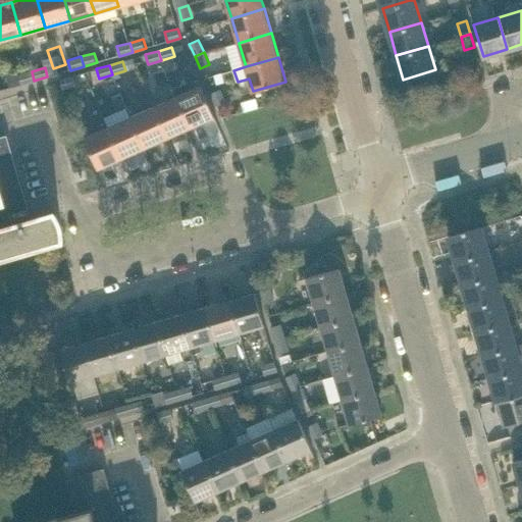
[(20,85),(34,81),(32,71),(18,74),(20,85)]
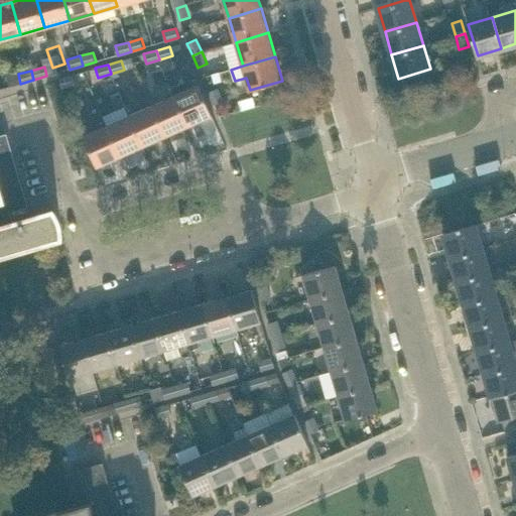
[(61,88),(75,84),(72,75),(58,79),(61,88)]
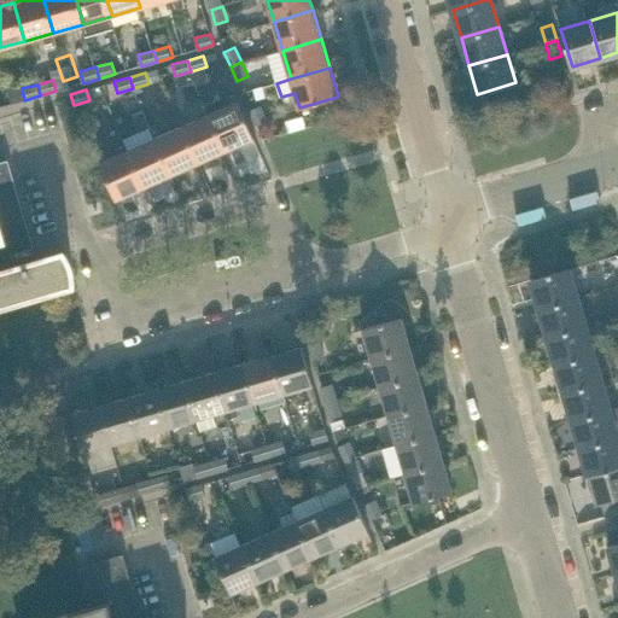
[(226,150),(255,138),(238,100),(210,114),(226,150)]
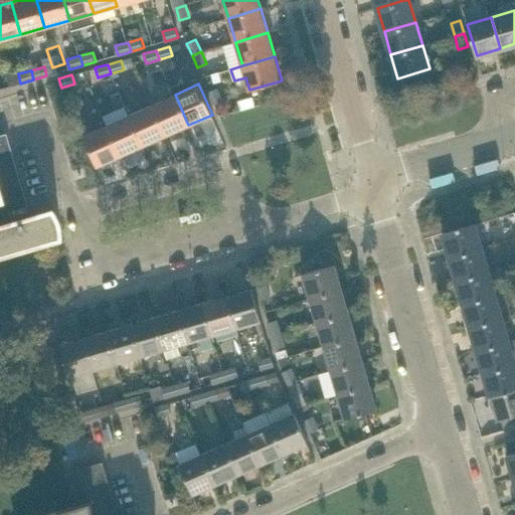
[(214,105),(223,101),(217,88),(208,92),(214,105)]
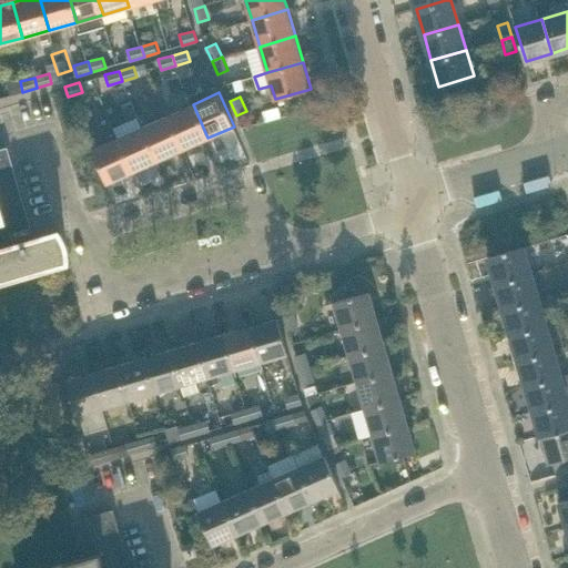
[(183,149),(208,138),(193,104),(168,115),(183,149)]
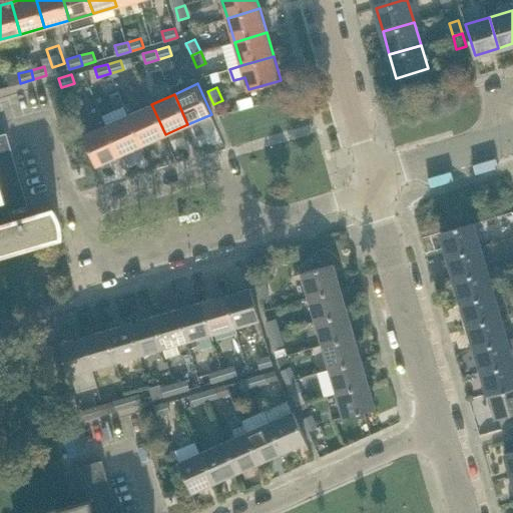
[(239,109),(253,105),(251,96),(237,100),(239,109)]
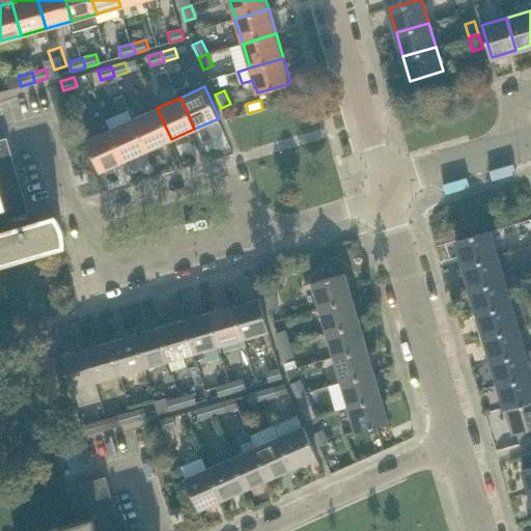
[(147,149),(171,139),(157,108),(133,118),(147,149)]
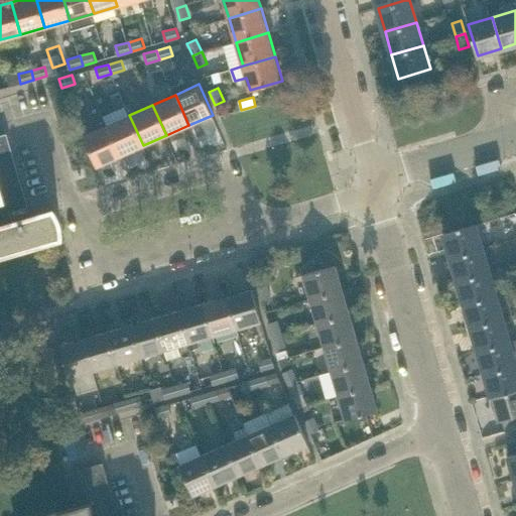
[(120,155),(143,145),(129,115),(107,125),(120,155)]
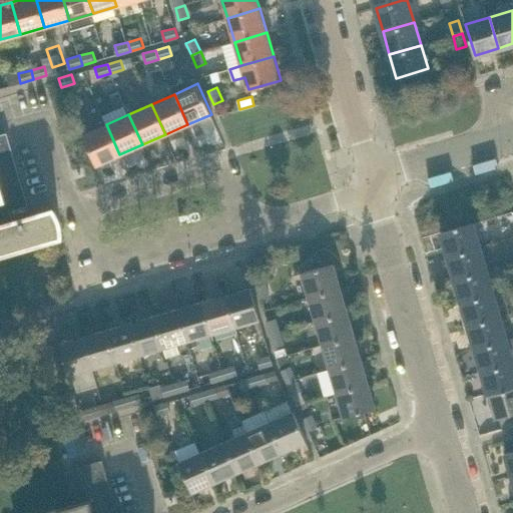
[(96,165),(119,154),(106,124),(82,134),(96,165)]
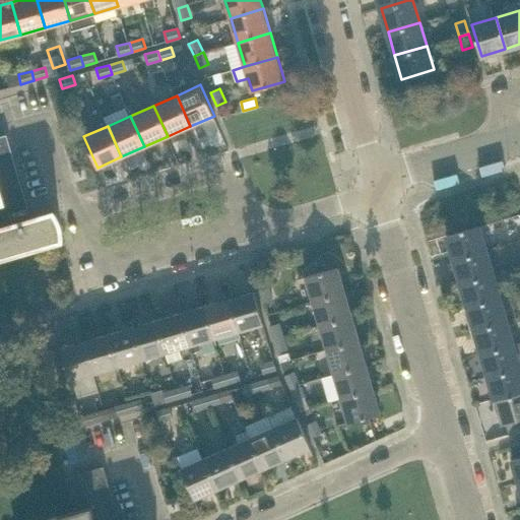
[(11,148),(7,134),(0,135),(0,255),(56,240),(55,238),(48,215),(49,215),(48,213),(28,219),(25,208),(28,207),(27,205),(27,206),(10,148),(11,148)]
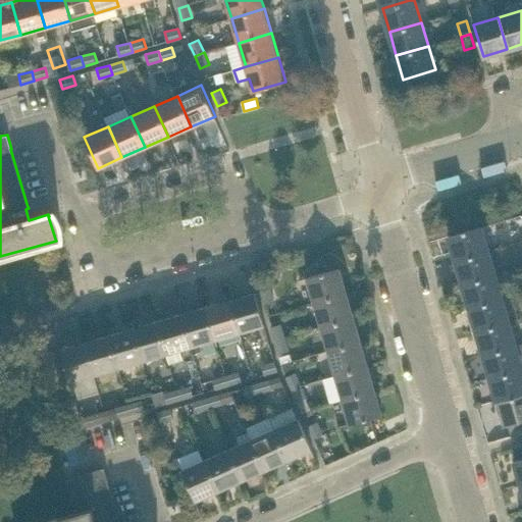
[(456,260),(487,251),(480,226),(449,236),(456,260)]
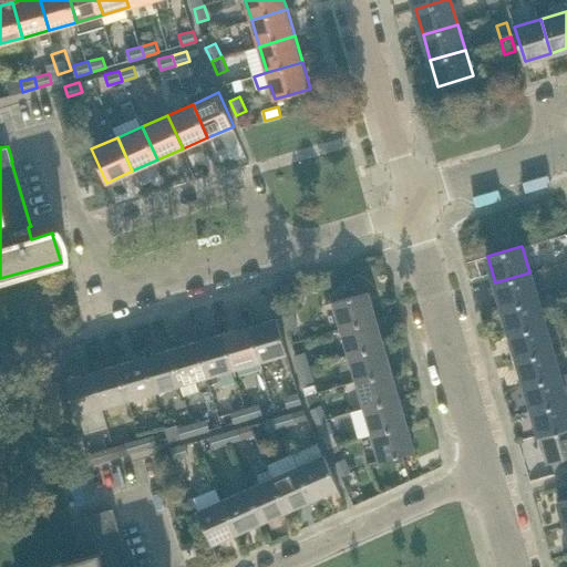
[(503,308),(537,298),(529,272),(495,282),(503,308)]
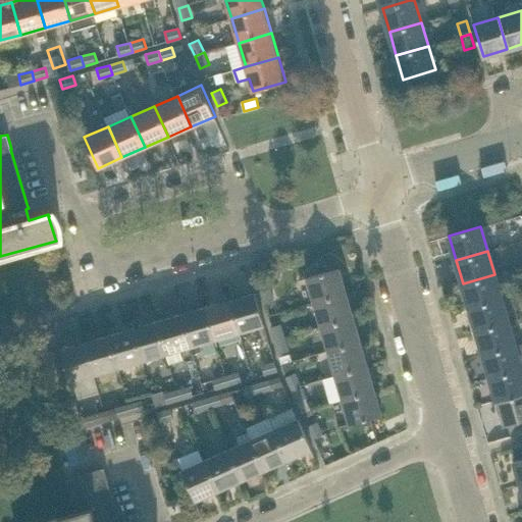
[(314,302),(347,293),(340,267),(307,277),(314,302)]
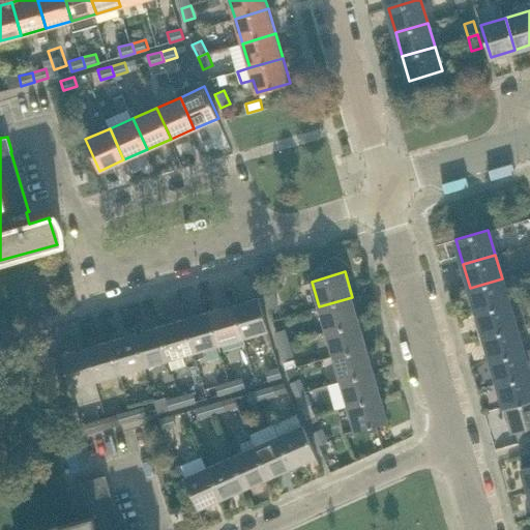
[(477,312),(509,302),(502,278),(470,288),(477,312)]
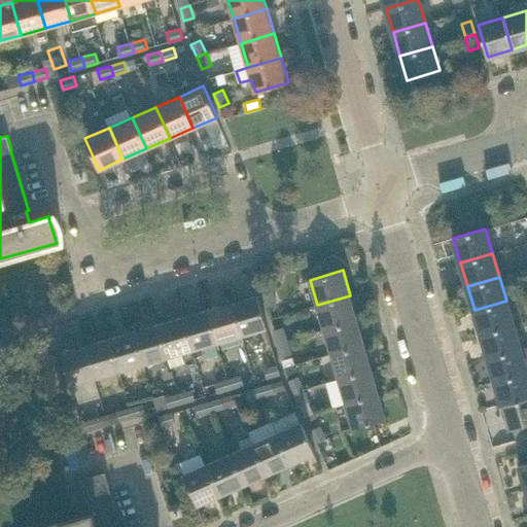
[(268,307),(277,304),(273,290),(264,293),(268,307)]
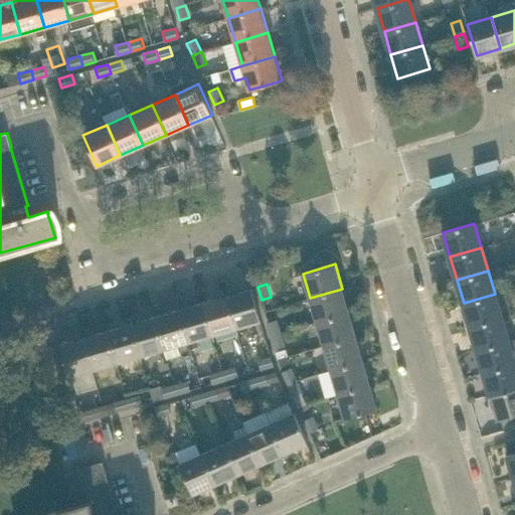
[(236,328),(261,321),(251,289),(227,296),(236,328)]
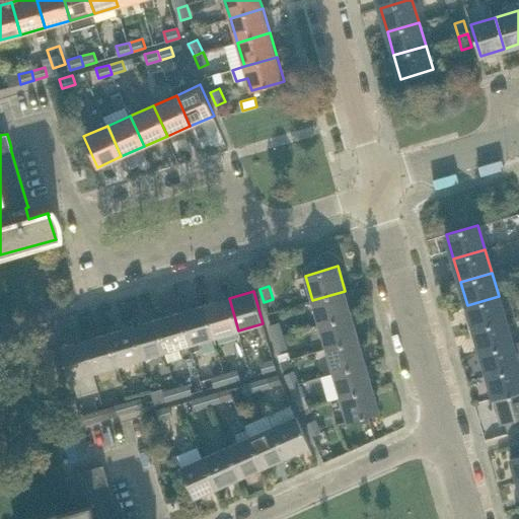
[(319,324),(352,315),(345,291),(312,300),(319,324)]
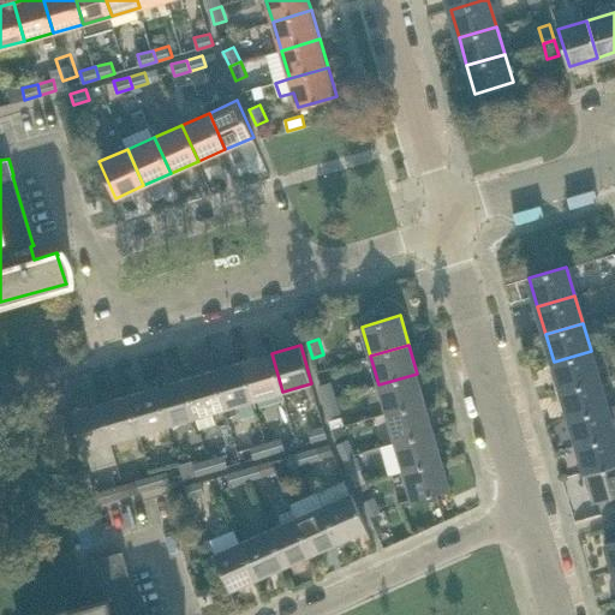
[(561,389),(599,378),(591,351),(554,362),(561,389)]
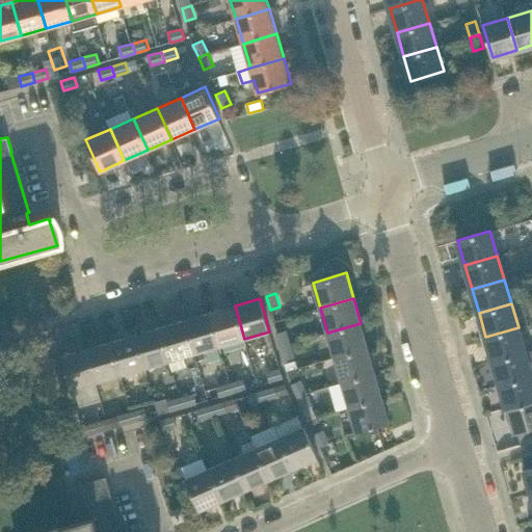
[(220,346),(244,339),(235,306),(210,313),(220,346)]
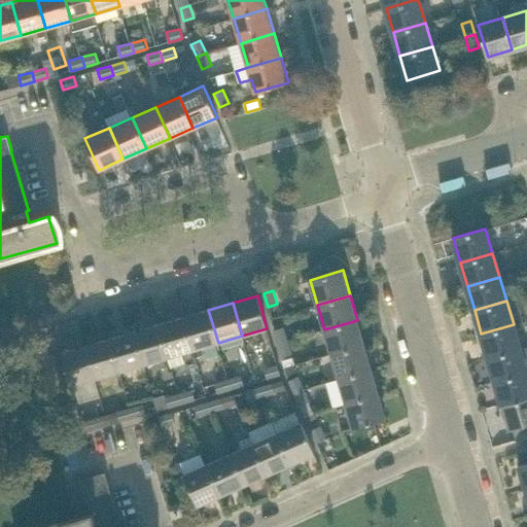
[(216,343),(218,343),(208,310),(184,317),(194,350),(205,347),(208,358),(220,355),(216,343)]
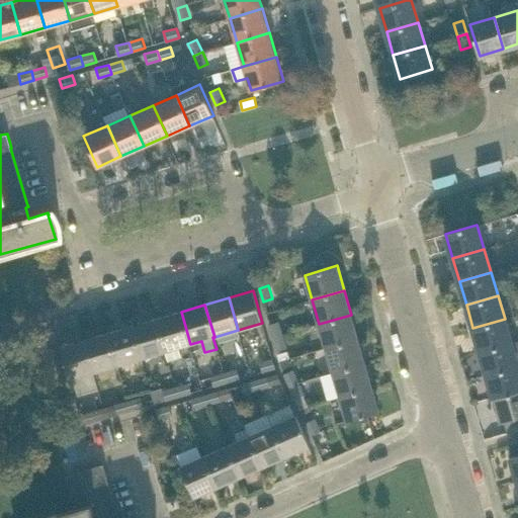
[(166,351),(190,344),(181,312),(156,319),(166,351)]
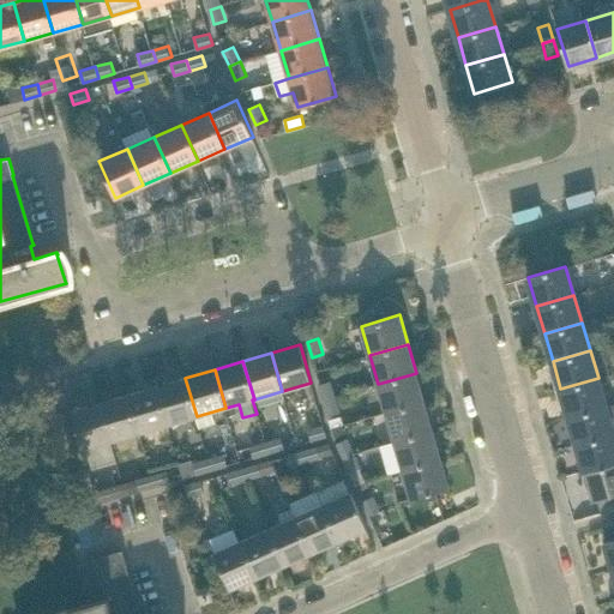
[(386,413),(425,402),(416,373),(378,384),(386,413)]
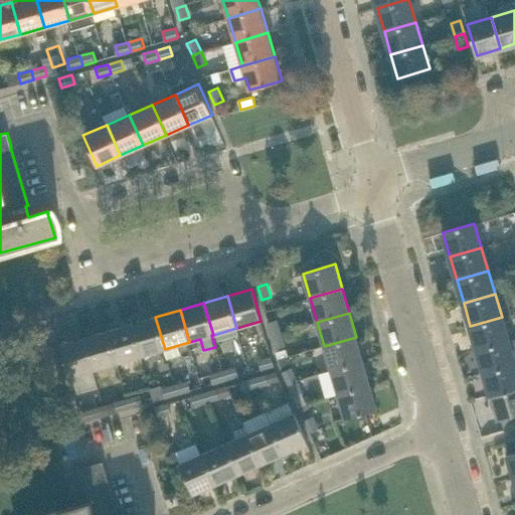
[(141,356),(165,349),(155,317),(132,323),(141,356)]
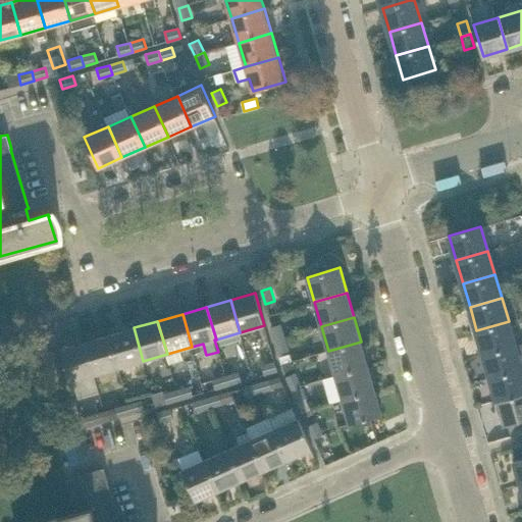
[(483,354),(516,345),(509,321),(476,330),(483,354)]
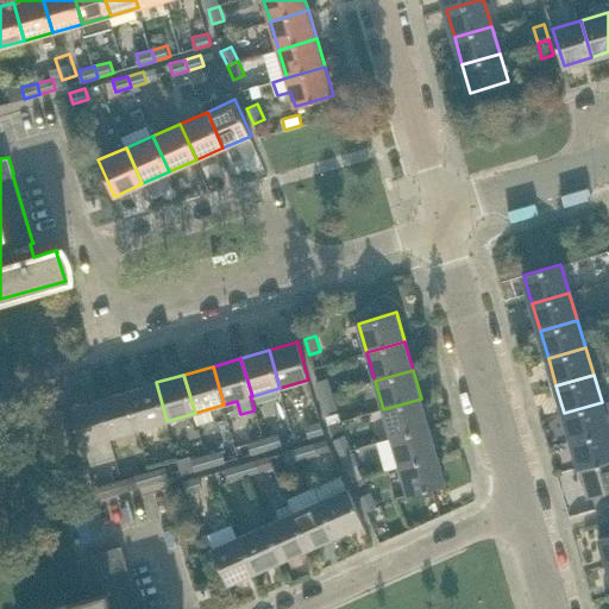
[(321,396),(332,393),(327,378),(316,381),(321,396)]
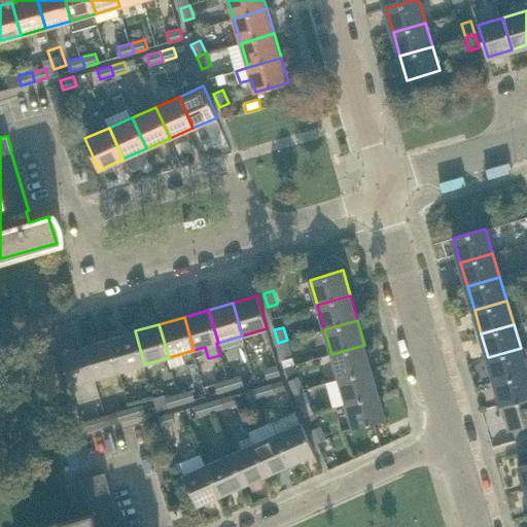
[(119,371),(144,364),(135,330),(109,338),(119,371)]
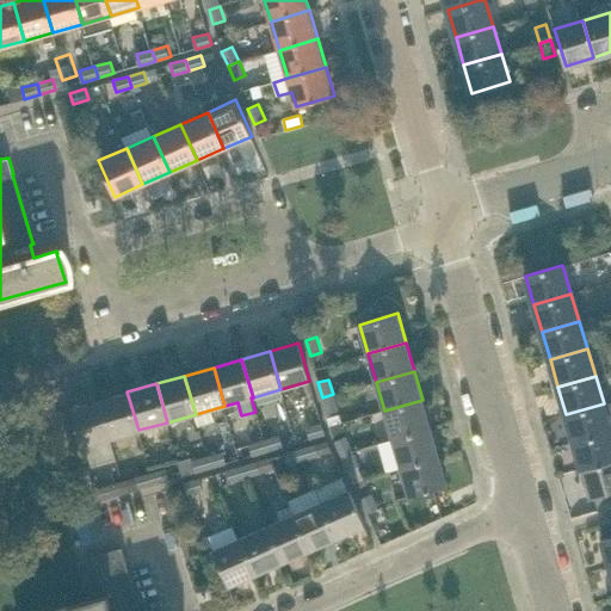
[(110,438),(139,430),(127,392),(99,400),(110,438)]
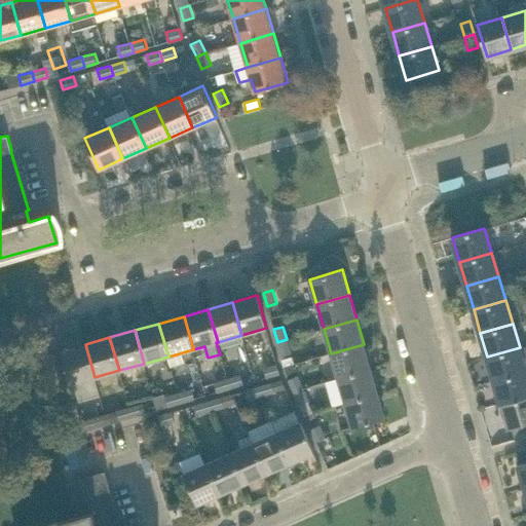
[(287,339),(277,342),(282,355),(291,353),(287,339)]
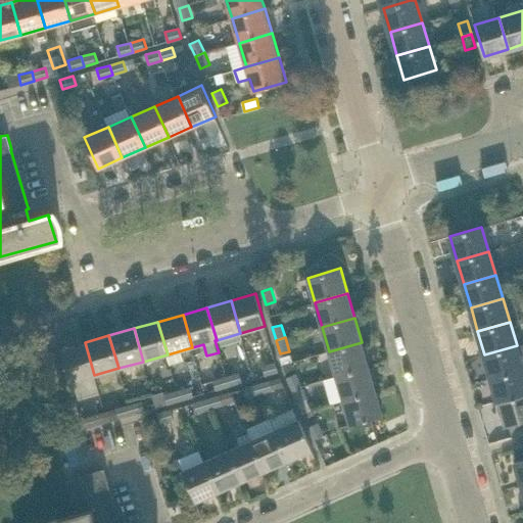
[(68,382),(94,375),(85,342),(59,349),(68,382)]
